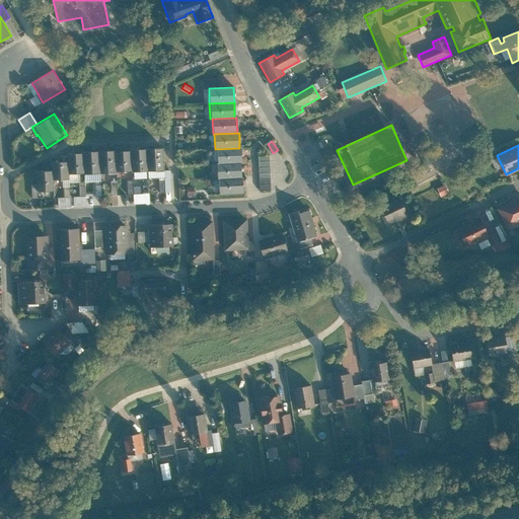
[(216,149),(217,164),(240,163),(241,163),(240,148),(239,148),(216,149)]
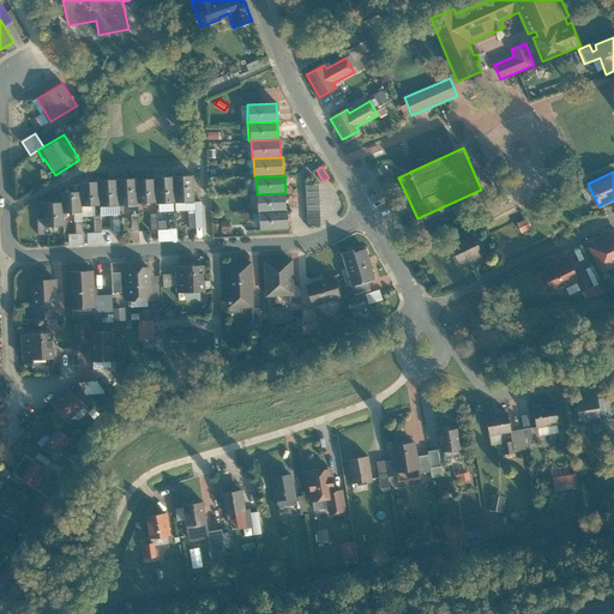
[(196,203),(194,176),(176,178),(178,203),(196,203)]
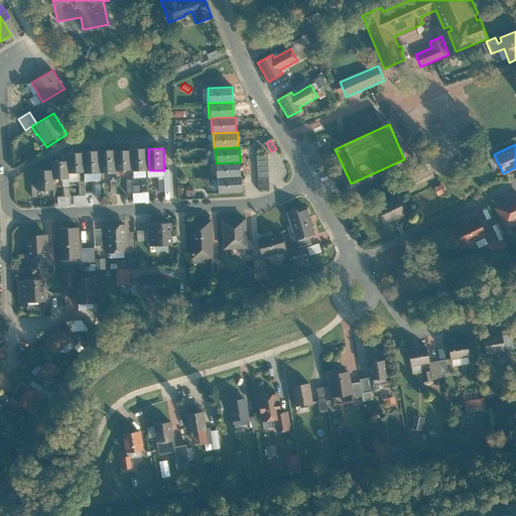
[(133,170),(132,149),(116,150),(117,171),(133,170)]
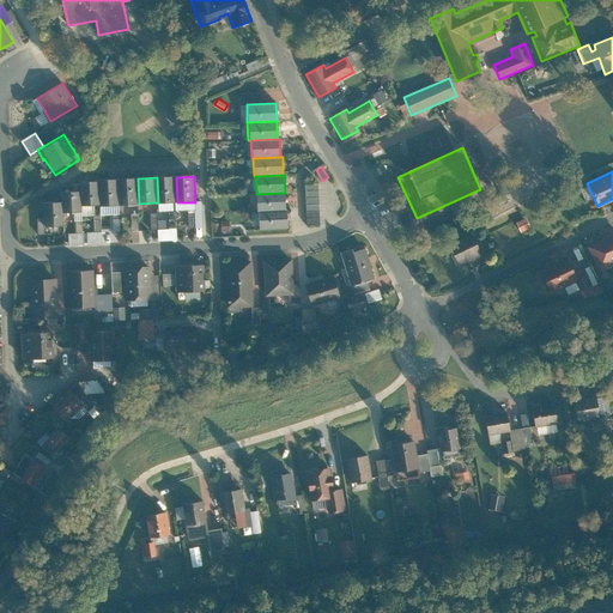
[(177,202),(176,177),(157,177),(158,202),(158,204),(177,202)]
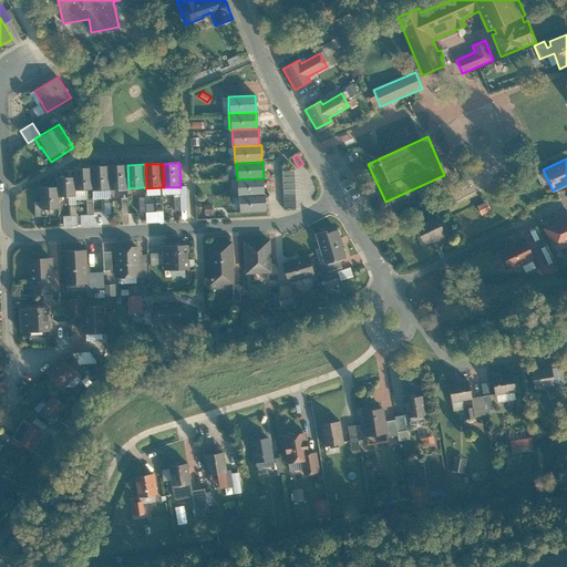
[(129,188),(127,165),(111,166),(112,191),(129,191),(129,188)]
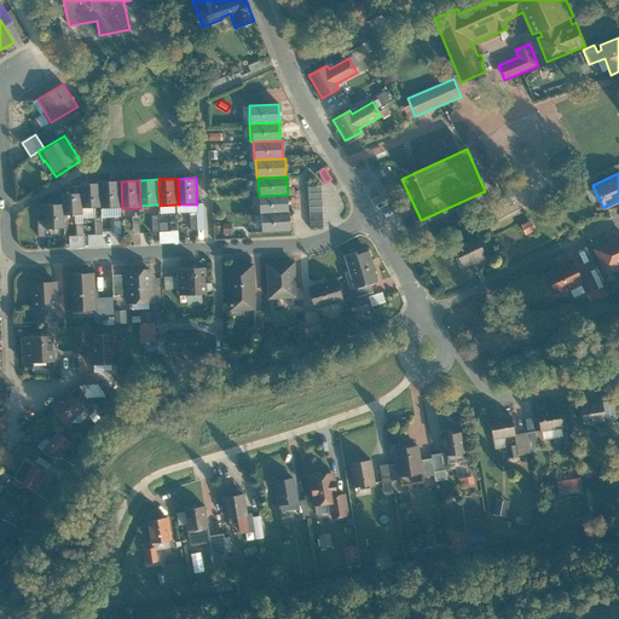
[(122,208),(121,181),(100,181),(100,183),(102,208),(102,209),(122,208)]
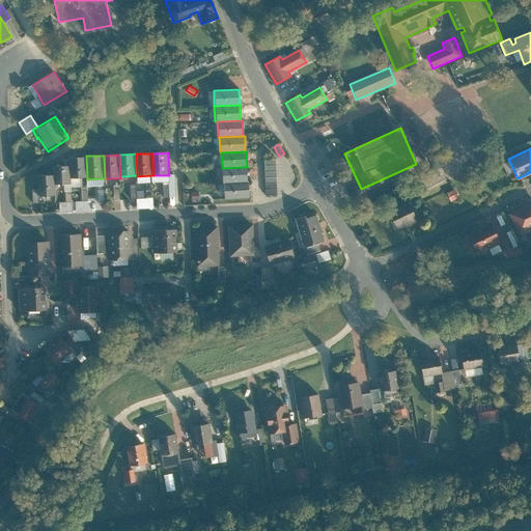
[(87,178),(86,157),(71,158),(71,166),(72,178),(87,178)]
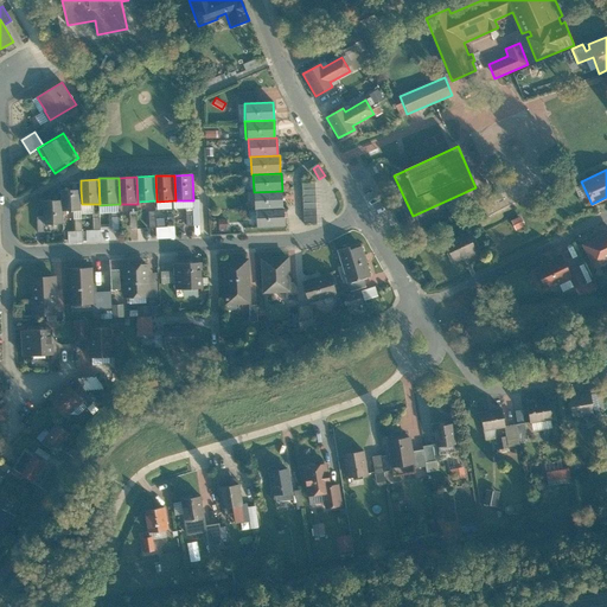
[(315,181),(301,183),(302,223),(317,222),(315,181)]
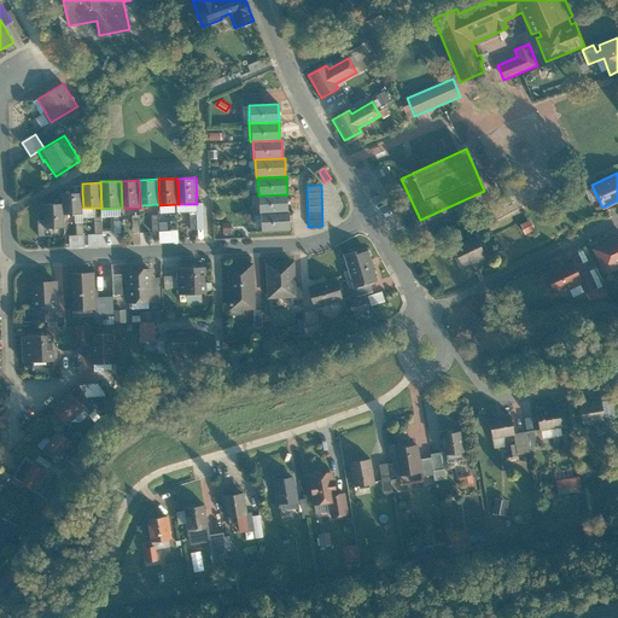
[(83,208),(82,193),(64,193),(64,204),(64,215),(83,214),(83,208)]
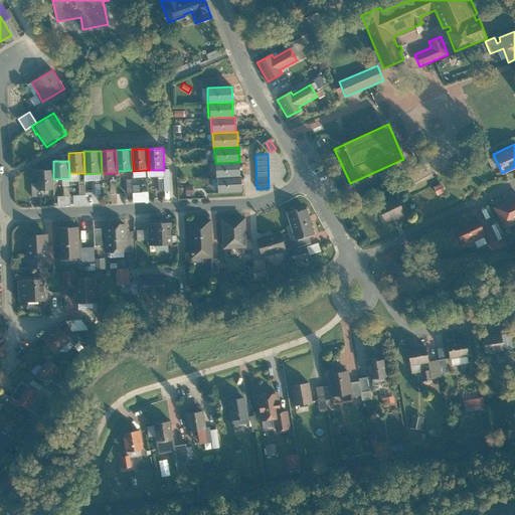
[(215,179),(216,179),(238,178),(238,162),(215,163),(214,163),(215,179)]
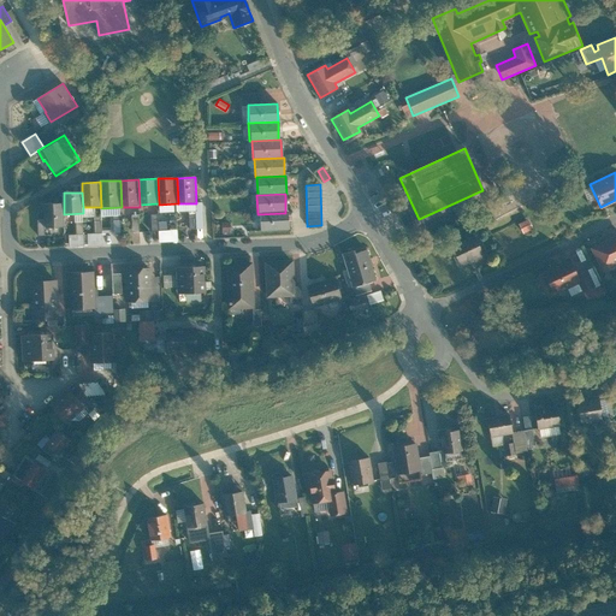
[(64,214),(64,203),(45,205),(46,229),(65,227),(64,214)]
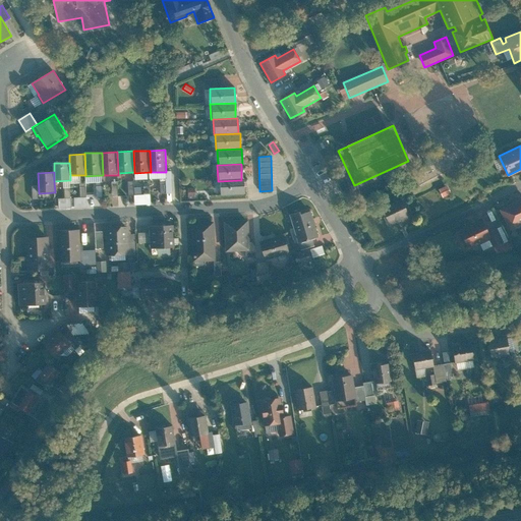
[(219,181),(220,196),(243,194),(243,179),(241,180),(219,181)]
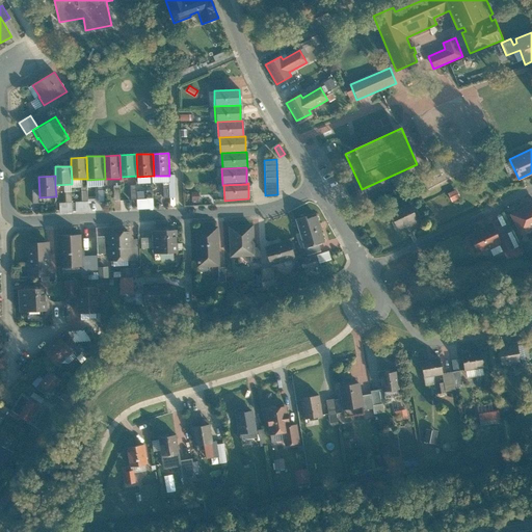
[(531,203),(510,214),(520,235),(531,229),(531,203)]
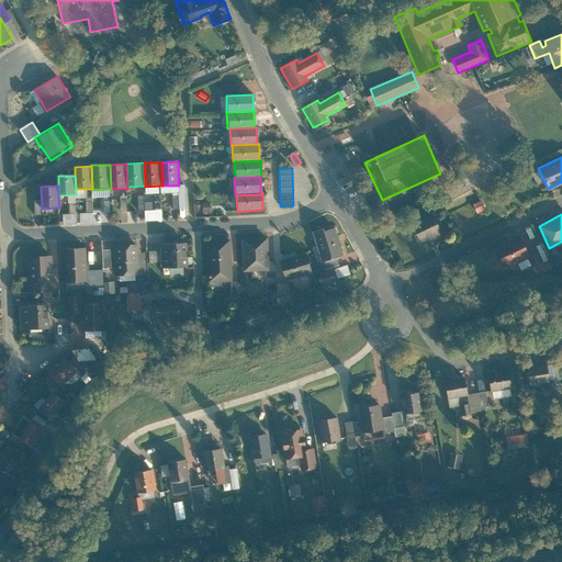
[(412,224),(420,244),(442,234),(434,215),(412,224)]
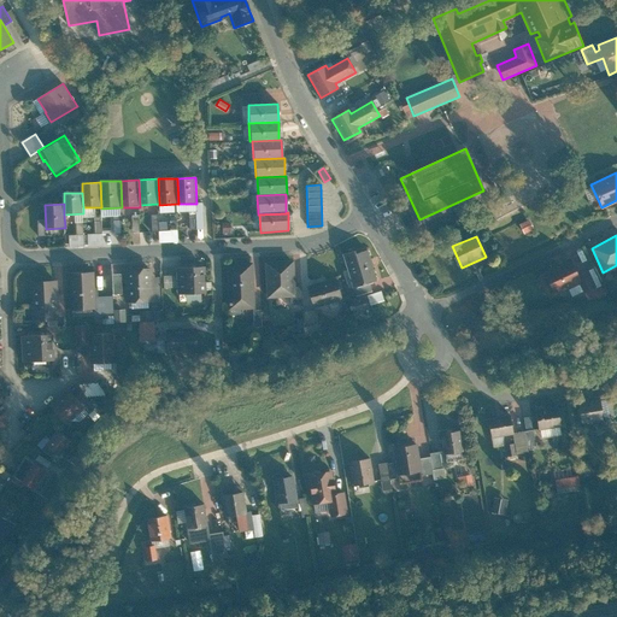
[(376,281),(366,251),(354,254),(353,252),(342,254),(352,288),(369,283),(376,281)]
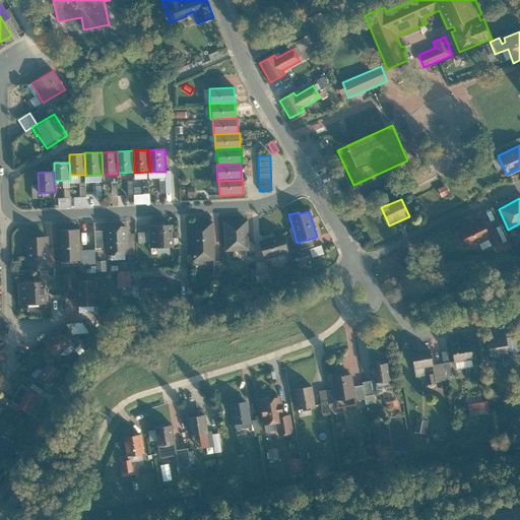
[(480,218),(458,230),(467,250),(489,240),(491,239),(486,233),(480,218)]
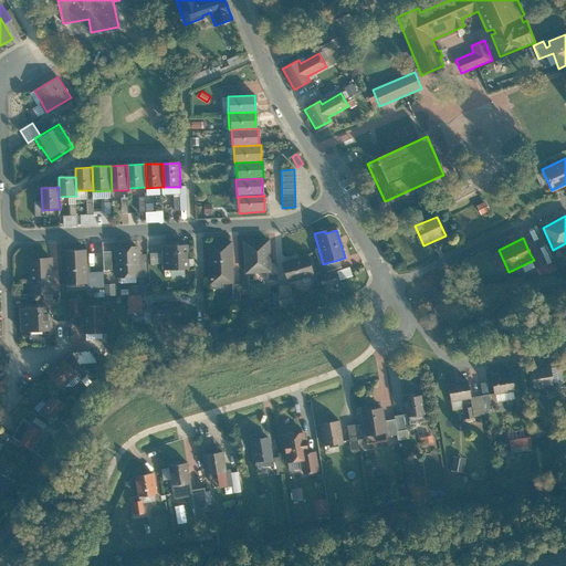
[(269,240),(242,241),(244,274),(266,273),(271,272),(271,264),(269,240)]
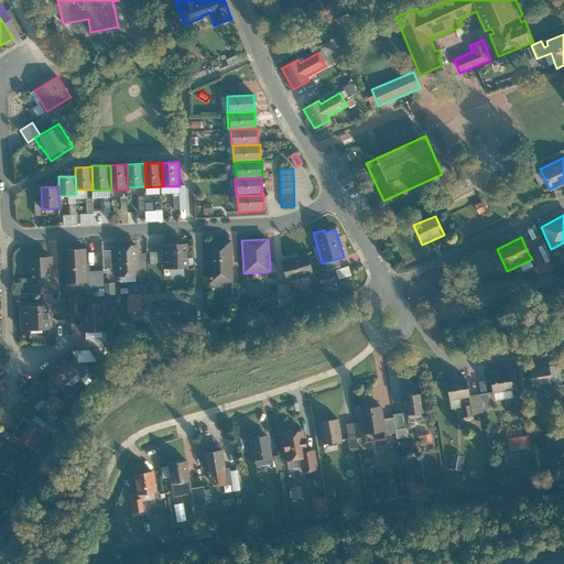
[(232,283),(230,241),(206,242),(208,284),(232,283)]
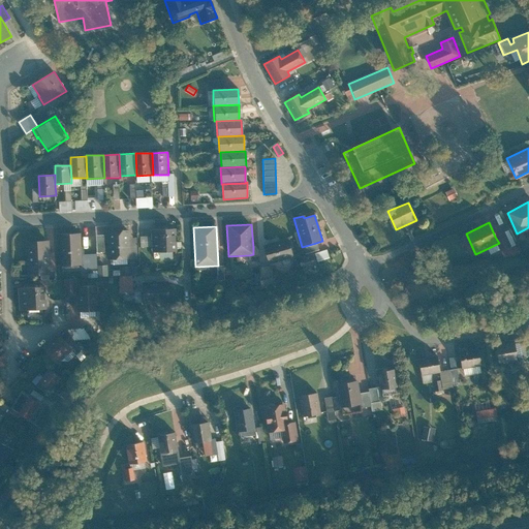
[(176,229),(153,229),(154,253),(177,252),(176,229)]
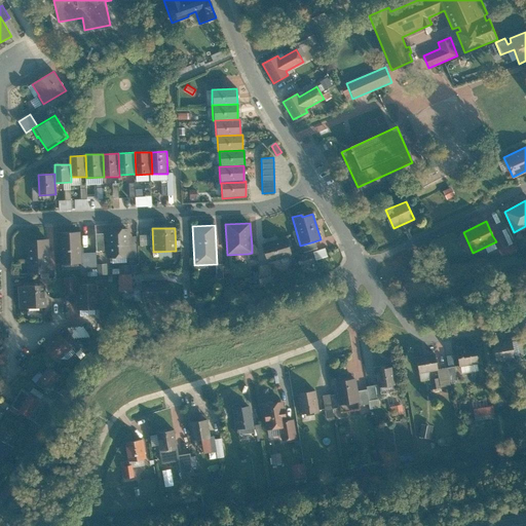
[(128,229),(107,230),(108,258),(128,257),(128,261),(138,260),(137,237),(128,237),(128,229)]
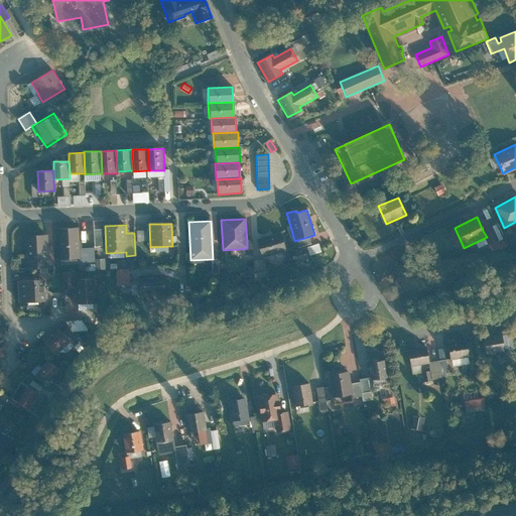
[(492,227),(483,231),(487,237),(485,238),(489,245),(499,240),(492,227)]
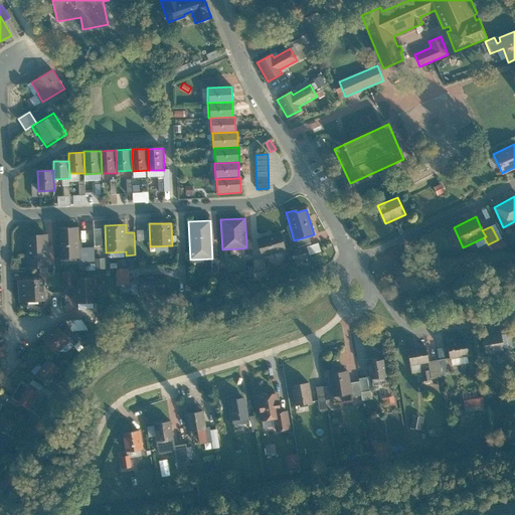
[(78,259),(77,228),(58,228),(59,260),(78,259)]
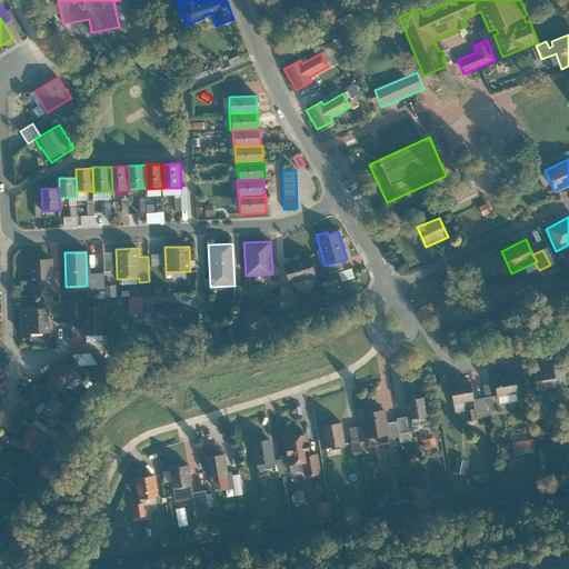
[(309,257),(285,265),(290,283),(315,277),(309,257)]
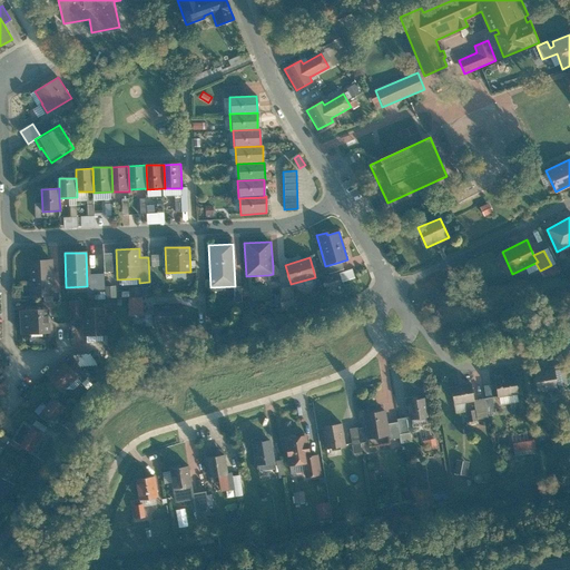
[(53,296),(51,261),(28,262),(30,297),(53,296)]
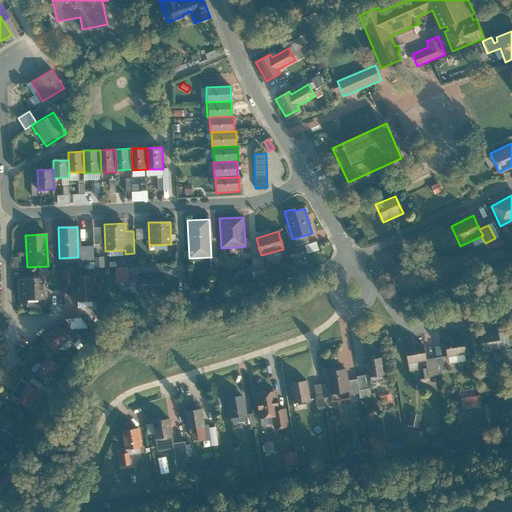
[(306,235),(292,239),(294,247),(309,242),(306,235)]
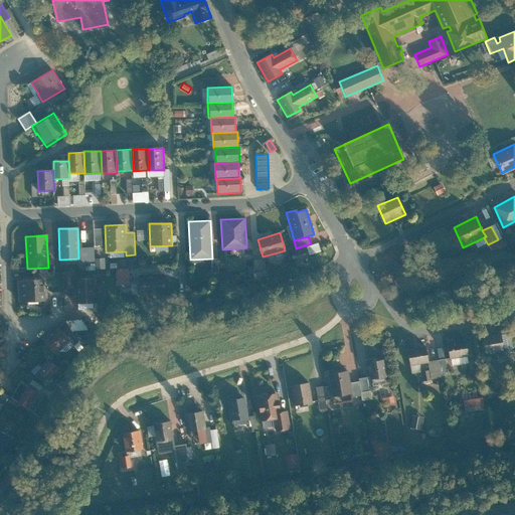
[(250,240),(246,240),(246,247),(242,248),(242,253),(250,253),(250,240)]
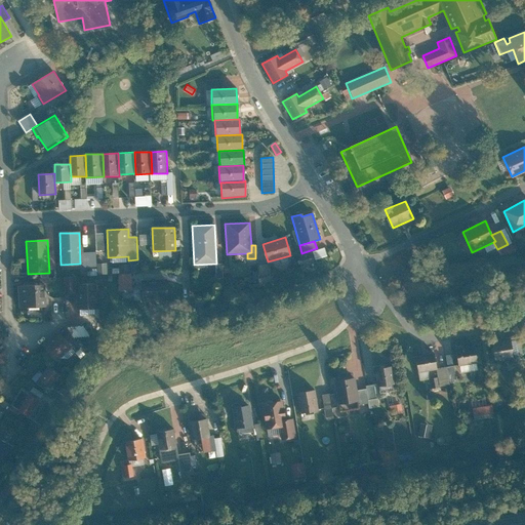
[(313,250),(315,258),(327,255),(325,247),(313,250)]
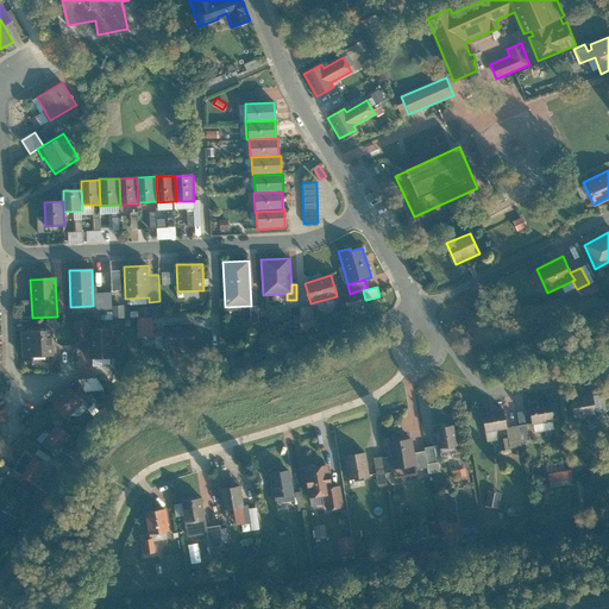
[(112,309),(111,293),(94,294),(94,311),(112,309)]
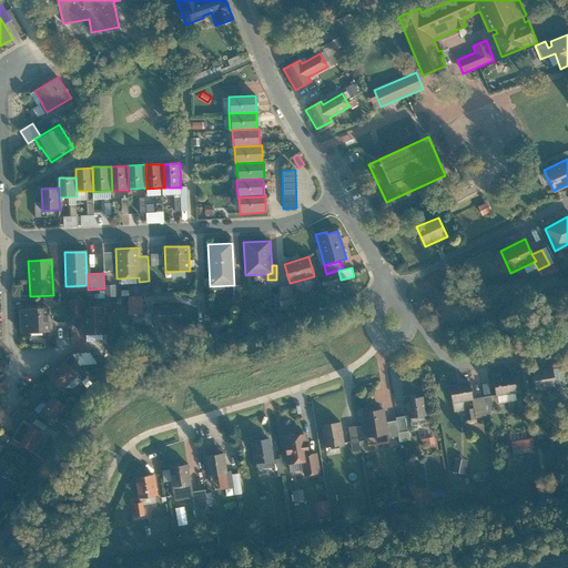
[(336,273),(322,276),(325,290),(340,285),(336,273)]
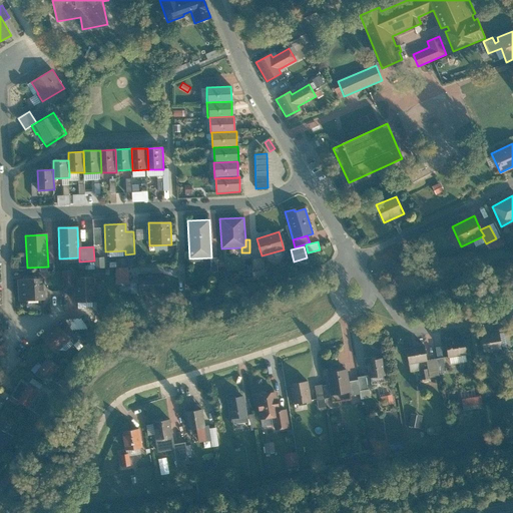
[(105,268),(105,258),(95,259),(96,269),(105,268)]
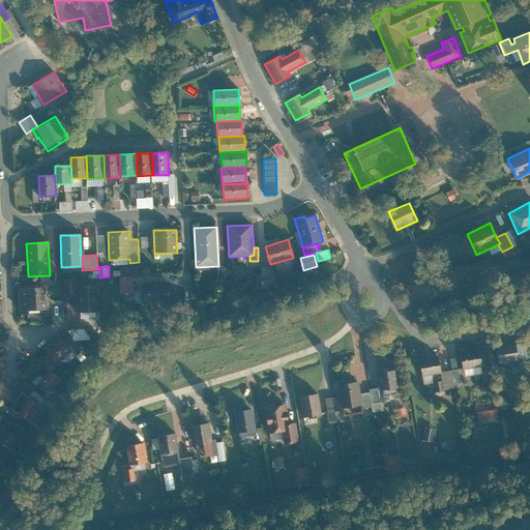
[(122,275),(141,274),(141,266),(122,267),(122,275)]
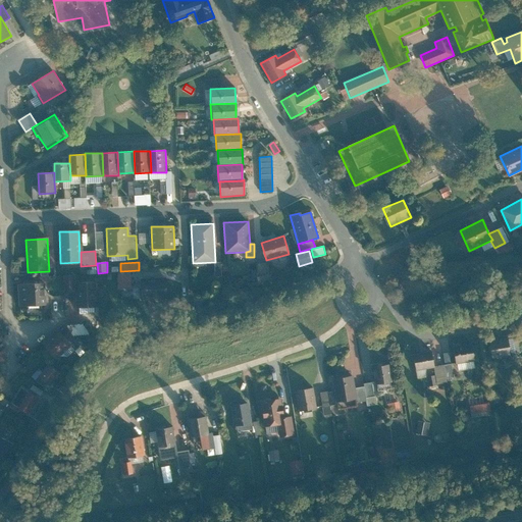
[(266,263),(255,263),(256,269),(251,271),(251,278),(266,274),(266,263)]
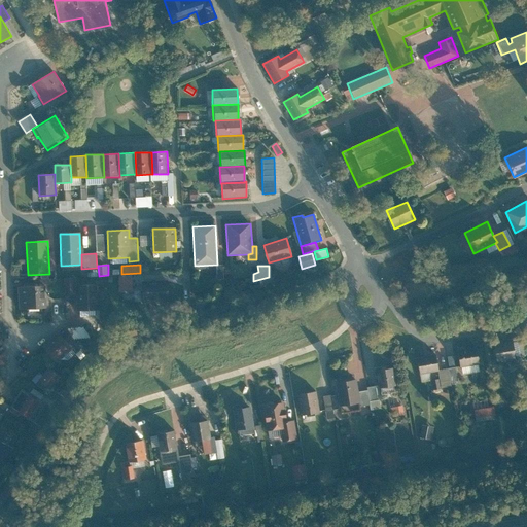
[(133,276),(120,276),(120,291),(133,291),(133,276)]
